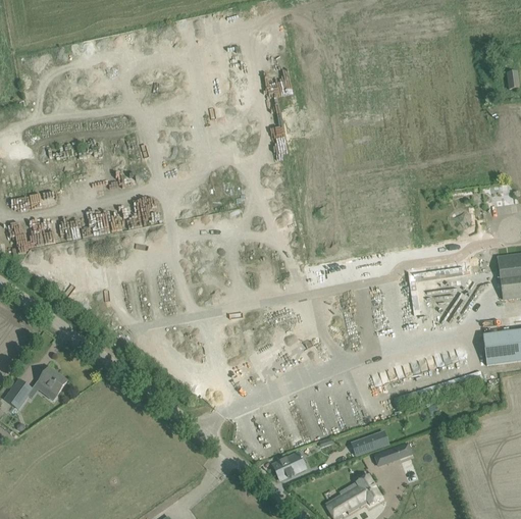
[(507,88),(518,87),(516,69),(505,71),(507,88)]
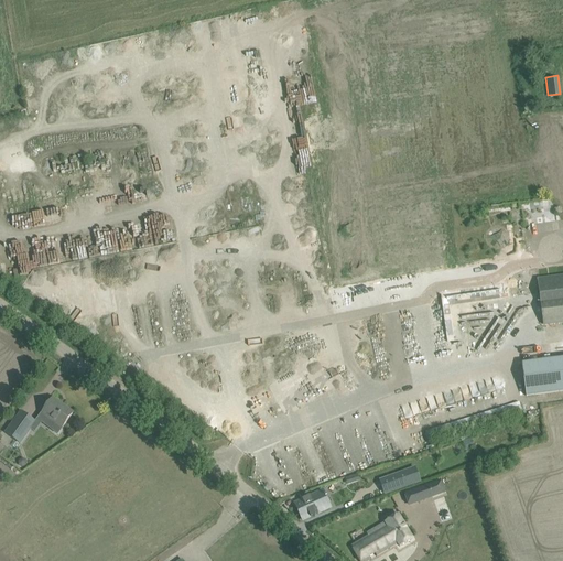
[(547,208),(545,196),(529,197),(530,215),(538,214),(538,211),(542,211),(543,218),(553,217),(553,207),(547,208)]
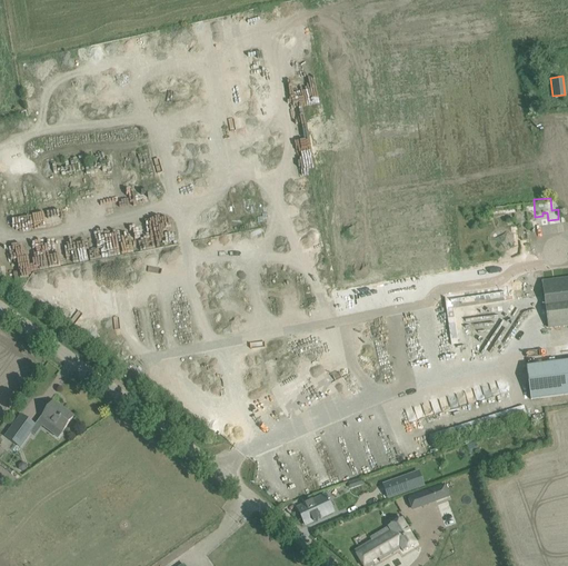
[(567,275),(541,278),(547,327),(567,324),(567,275)]
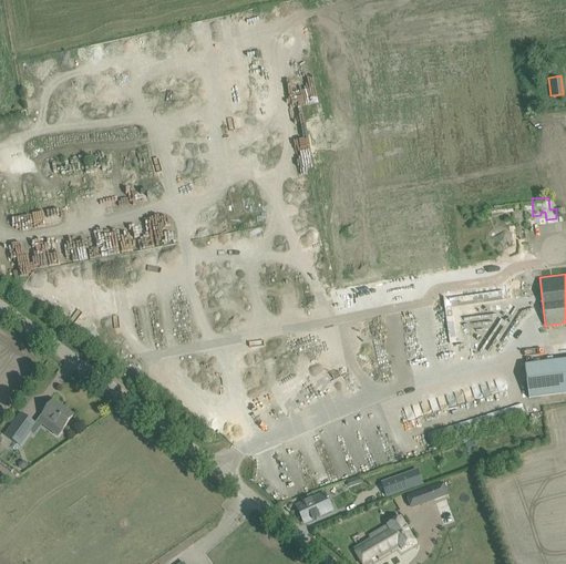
[(565,356),(525,362),(530,395),(565,390),(565,356)]
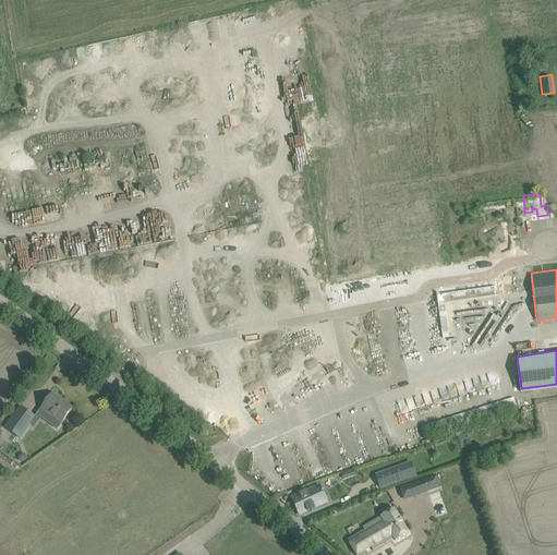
[(51,391),(45,400),(40,406),(53,415),(49,421),(56,426),(60,420),(60,421),(71,406),(51,391)]
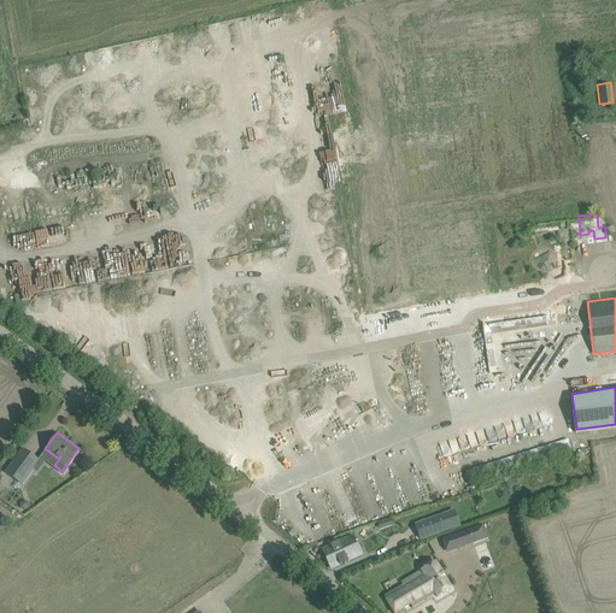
[(4,471),(21,483),(39,458),(21,446),(4,471)]
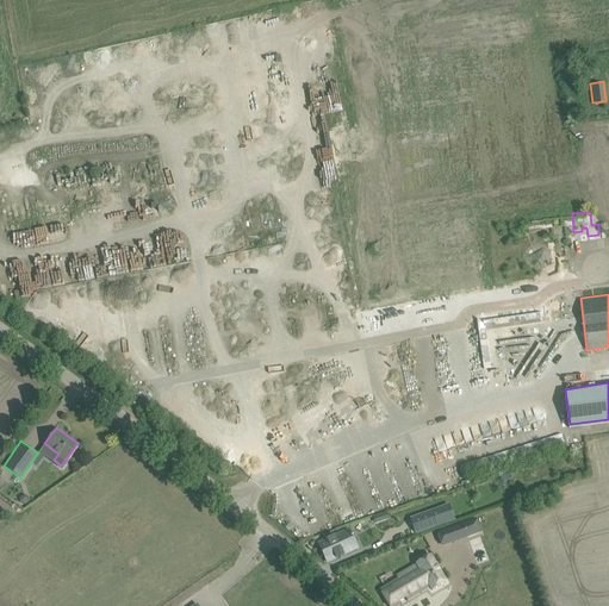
[(535,505),(553,499),(548,487),(530,494),(535,505)]
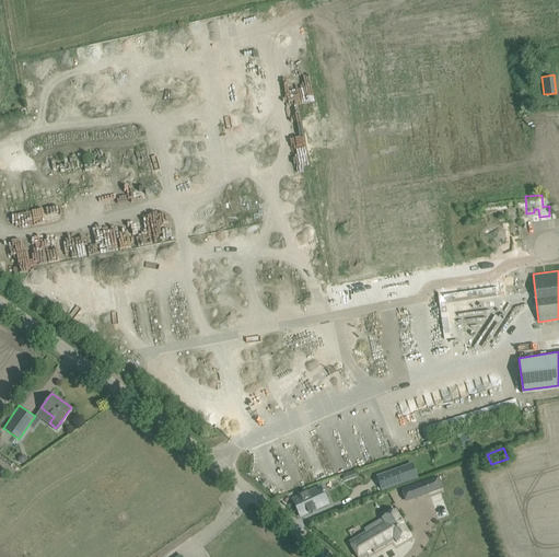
[(395,470),(377,476),(382,487),(416,475),(411,462),(394,467),(395,470)]
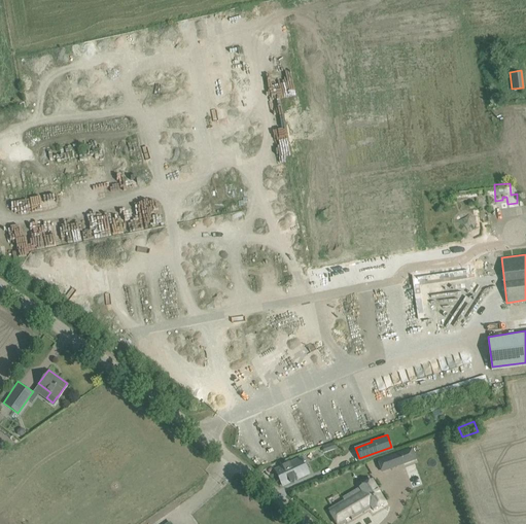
[(410,446),(398,450),(402,461),(414,457),(410,446)]
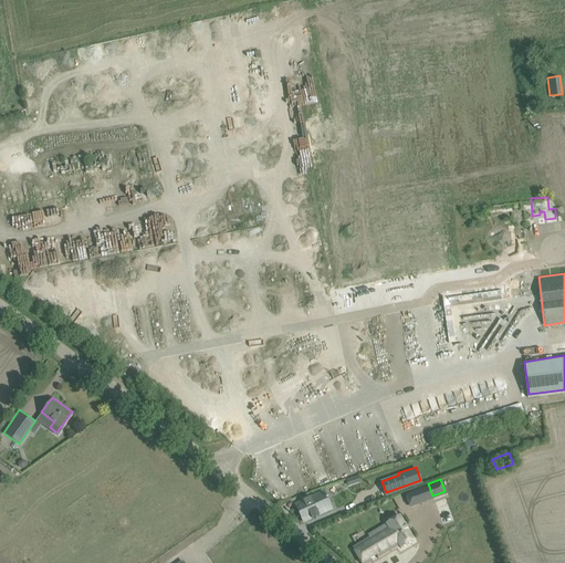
[(415,488),(405,491),(409,502),(418,498),(415,488)]
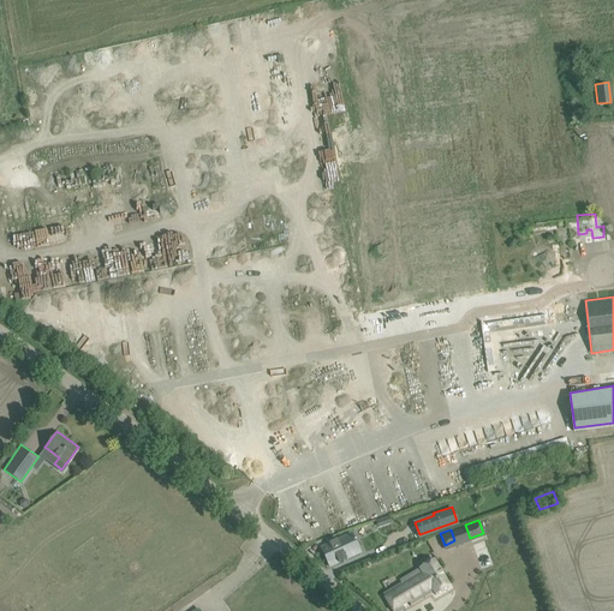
[(321,545),(329,564),(359,550),(351,531),(321,545)]
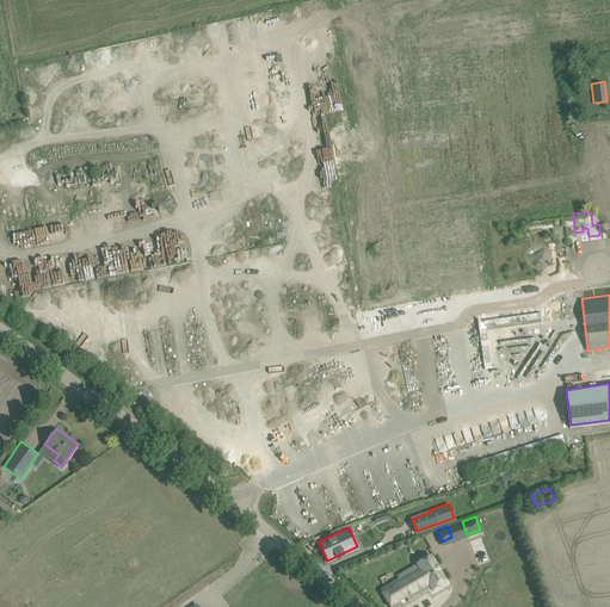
[(407,598),(431,583),(433,587),(448,578),(432,553),(419,561),(420,564),(380,588),(390,606),(400,601),(399,599),(405,595),(407,598)]
